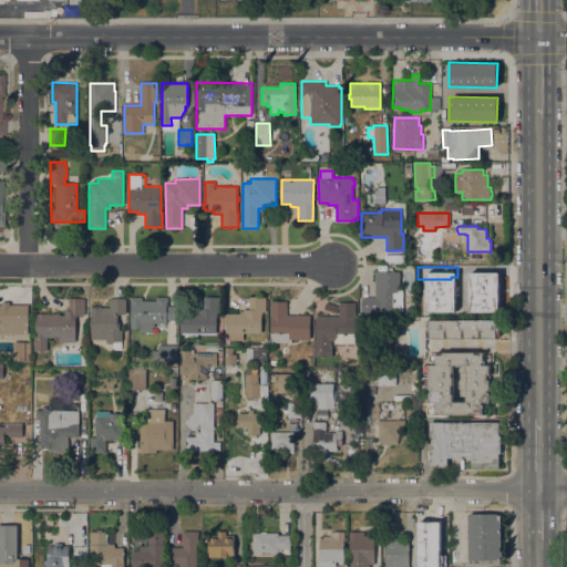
[(400,290),(403,290),(403,313),(362,315),(361,298),(375,297),(375,271),(400,271),(400,290)]
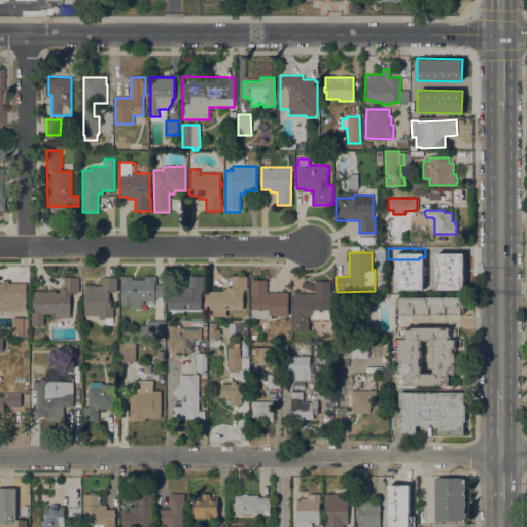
[(456,253),(456,285),(434,285),(434,274),(428,274),(428,264),(434,262),(434,258),(432,258),(432,253),(456,253)]
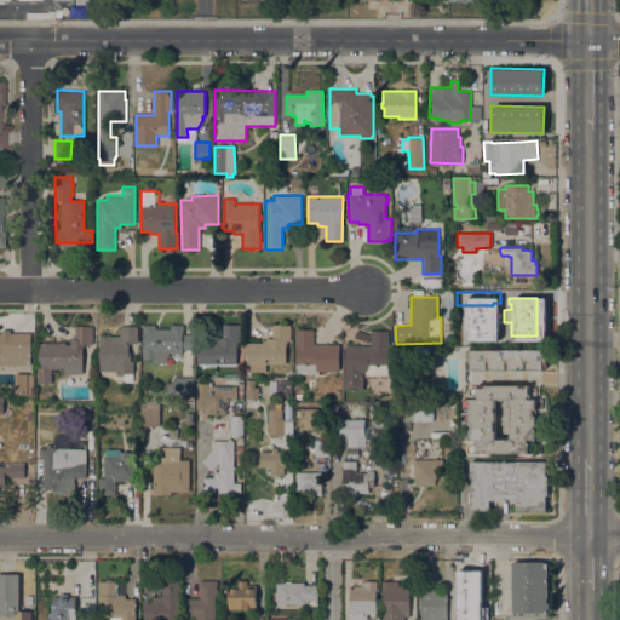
[(486,311),(487,321),(476,321),(476,311),(486,311)]
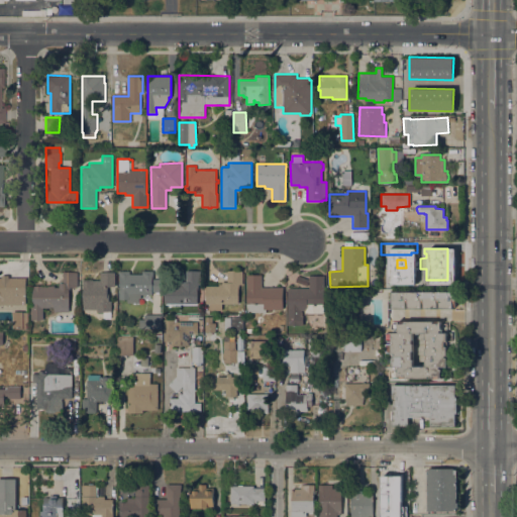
[(129,271),(129,274),(142,274),(142,271),(152,271),(152,274),(159,274),(159,292),(152,292),(152,295),(140,295),(140,298),(139,298),(139,303),(127,303),(127,299),(119,299),(119,292),(120,292),(119,277),(119,271),(129,271)]
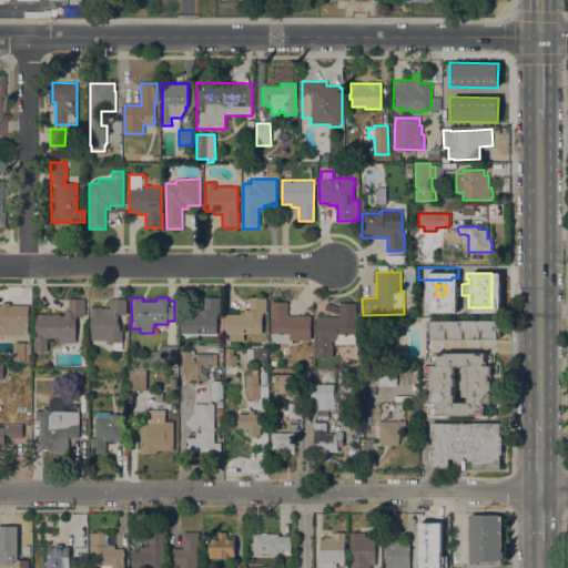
[(219,314),(216,314),(216,335),(198,335),(198,340),(182,340),(181,311),(204,311),(204,298),(204,297),(219,297),(219,314)]
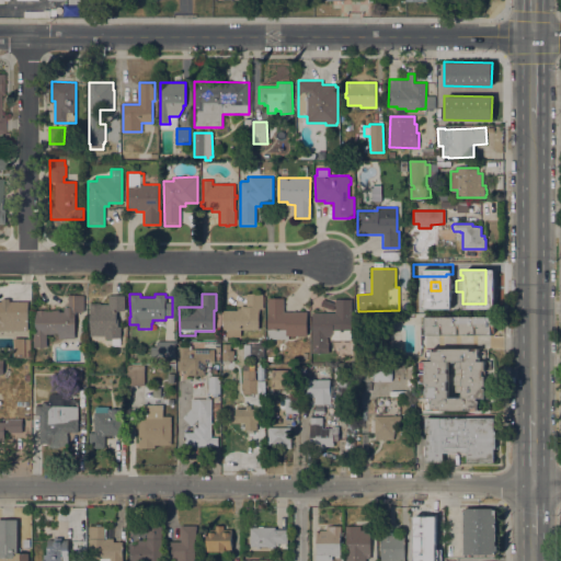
[(263,309),(260,309),(260,316),(259,316),(259,330),(240,330),(240,336),(227,336),(227,330),(224,330),(224,310),(238,310),(238,308),(241,308),(241,306),(247,306),(247,294),(263,294),(263,309)]
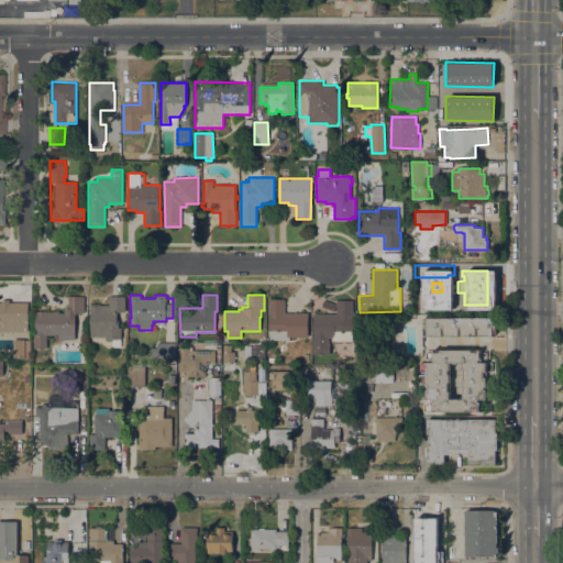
[(75,340),(58,340),(58,335),(47,335),(47,349),(34,349),(34,333),(36,333),(36,311),(46,311),(59,311),(59,312),(64,312),(64,309),(68,309),(68,296),(85,296),(85,312),(75,312),(75,340)]
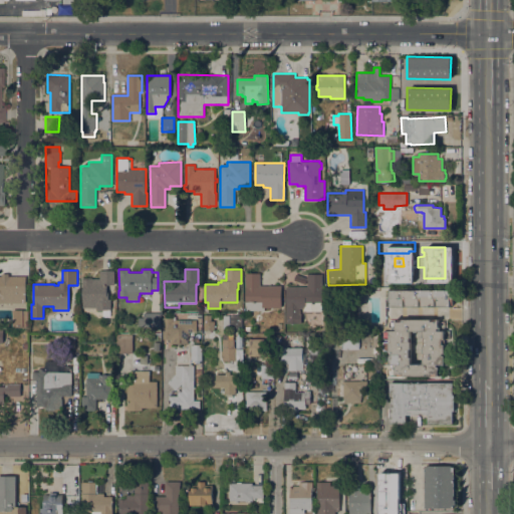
[(82,278),(92,278),(92,279),(99,279),(99,270),(113,270),(114,284),(106,285),(106,291),(108,291),(108,299),(110,299),(110,309),(103,309),(103,311),(97,311),(97,309),(96,309),(96,307),(82,308),(82,278)]
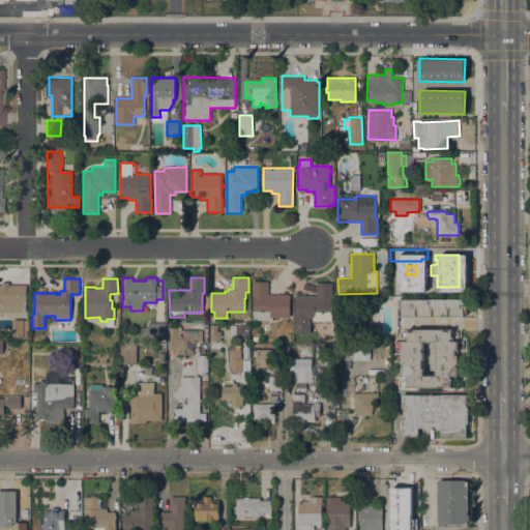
[(290,294),(290,317),(272,317),(272,320),(257,320),(257,317),(253,317),(253,282),(268,282),(268,294),(290,294)]
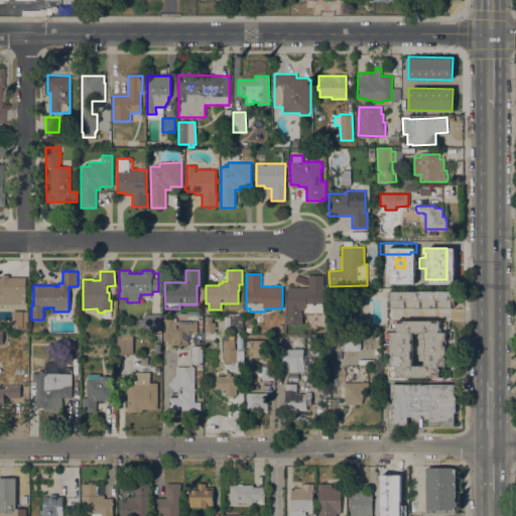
[(0,303),(0,277),(1,277),(1,275),(9,275),(9,277),(25,277),(26,303),(0,303)]
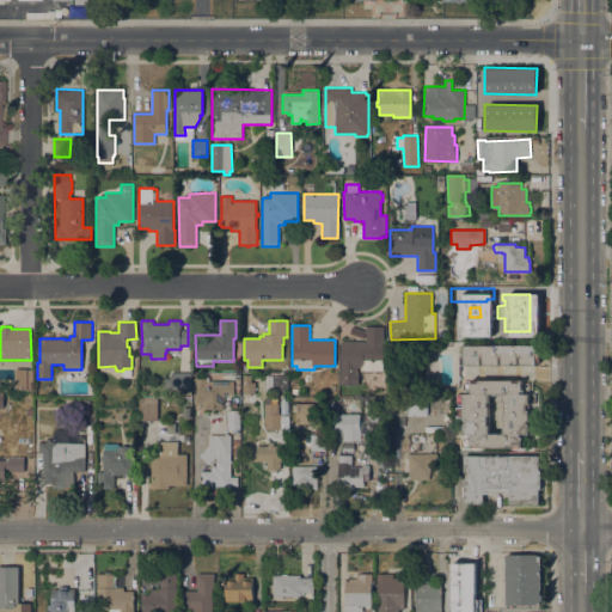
[(384,371),(381,371),(381,373),(374,373),(374,371),(372,371),(372,373),(362,373),(362,372),(360,372),(360,367),(356,367),(356,374),(359,374),(359,384),(341,384),(341,341),(366,341),(366,326),(384,326),(384,371)]
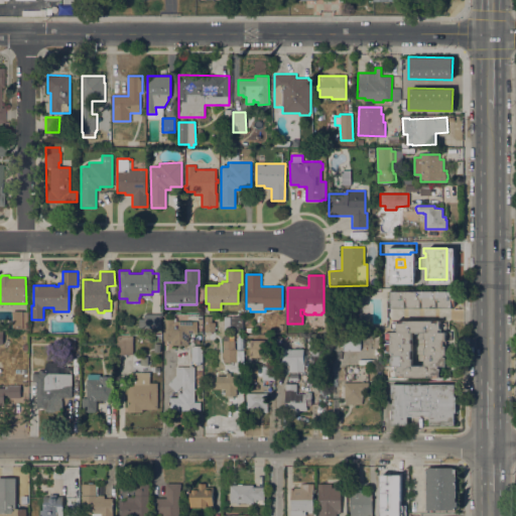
[(297,275),(308,279),(305,285),(294,281),(297,275)]
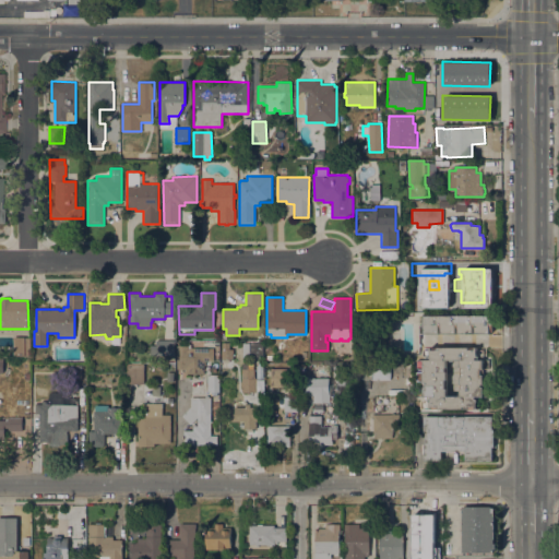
[(492,316),(492,332),(489,332),(489,334),(424,334),(424,316),(492,316)]
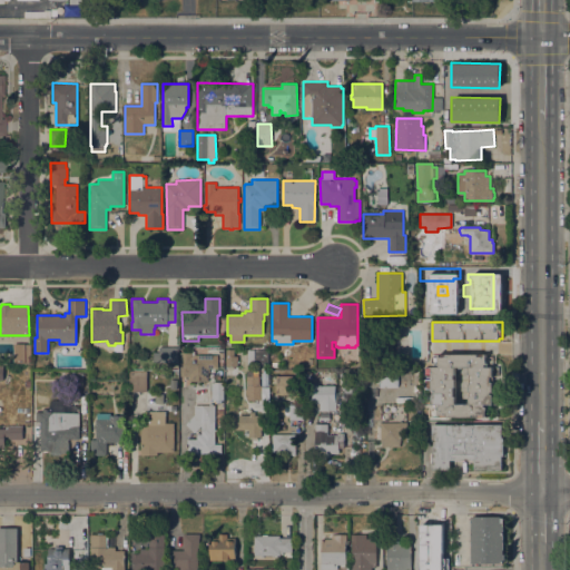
[(154,351),(159,351),(159,345),(178,345),(178,363),(166,363),(166,376),(153,376),(154,351)]
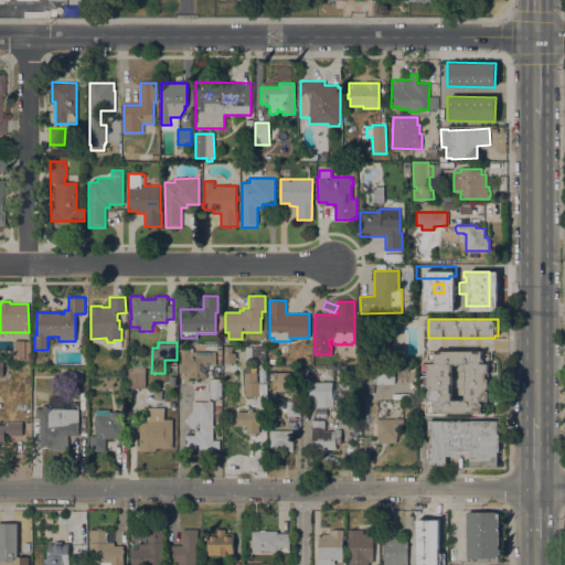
[(224,363),(224,353),(224,348),(232,348),(232,352),(230,352),(230,353),(235,353),(235,363),(224,363)]
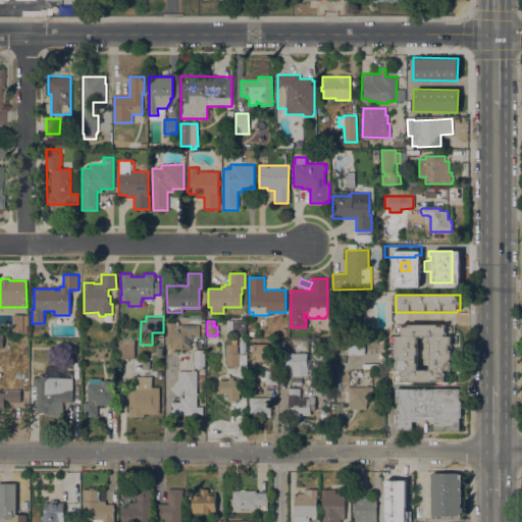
[(246,321),(246,332),(226,332),(226,321),(246,321)]
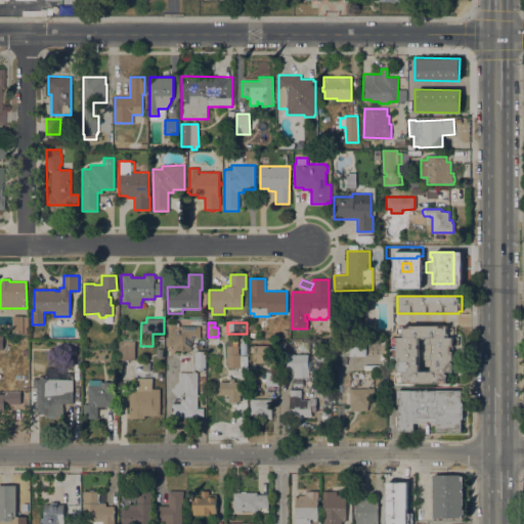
[(204,326),(204,338),(191,338),(191,350),(173,350),(173,346),(166,346),(166,323),(177,323),(177,326),(181,326),(181,325),(204,326)]
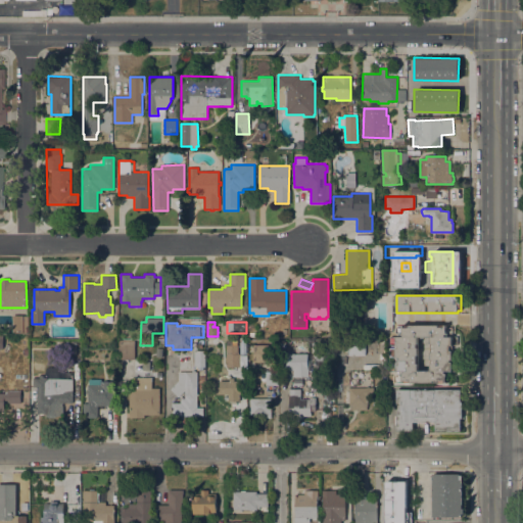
[(401,382),(401,373),(402,373),(402,371),(395,371),(395,337),(402,337),(402,334),(401,334),(401,325),(445,325),(445,332),(446,332),(446,335),(444,335),(444,337),(452,337),(452,371),(445,371),(445,383),(401,382)]
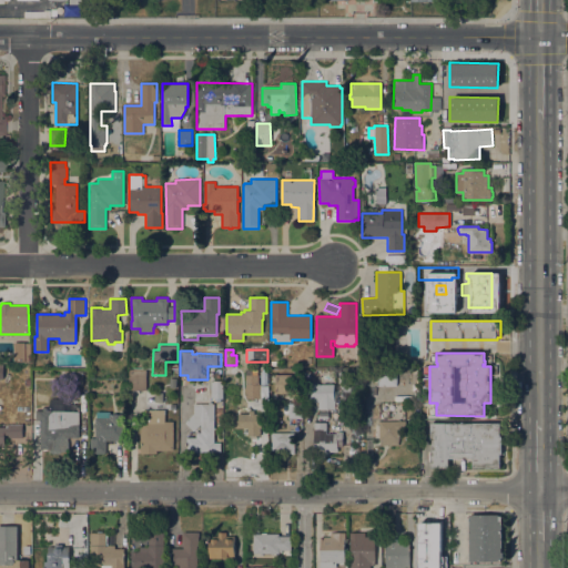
[(130,391),(130,369),(146,369),(146,391),(130,391)]
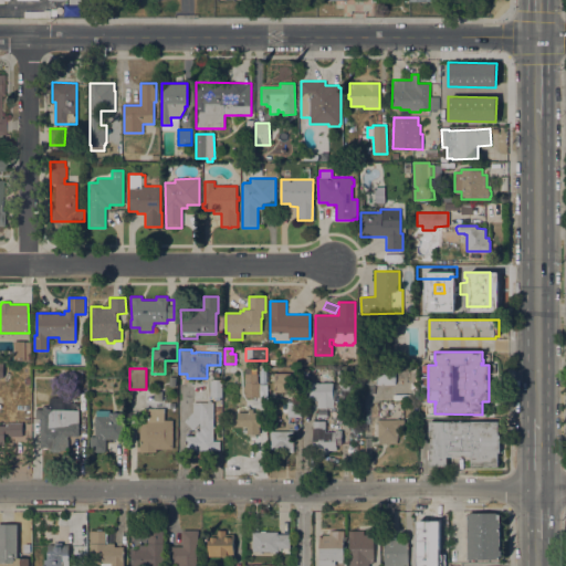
[(244,368),(252,368),(252,374),(261,374),(261,397),(244,397),(244,368)]
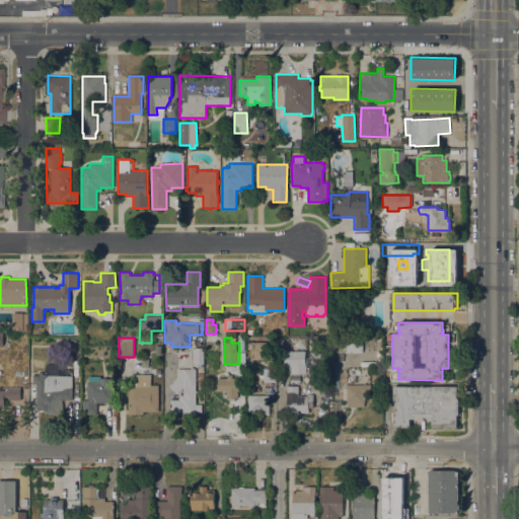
[(326,354),(325,339),(363,338),(363,353),(339,353),(339,365),(334,365),(332,353),(326,354)]
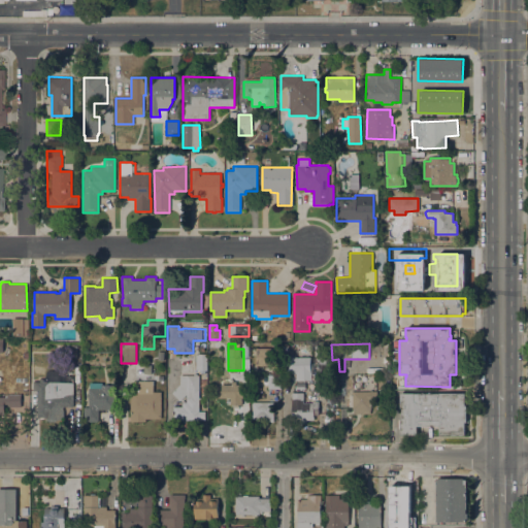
[(276,349),(275,366),(256,365),(256,348),(276,349)]
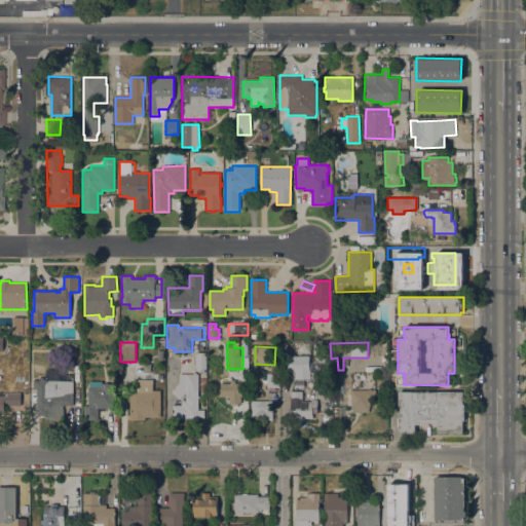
[(77,358),(67,357),(67,348),(77,348),(77,358)]
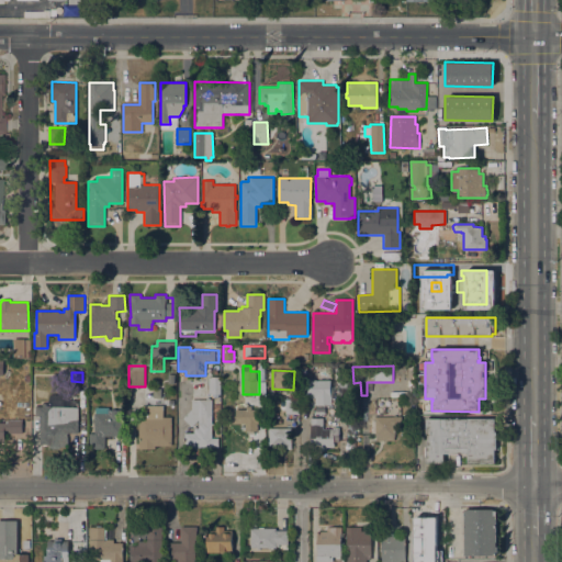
[(221,390),(211,390),(211,393),(210,393),(209,378),(211,378),(211,377),(220,377),(221,390)]
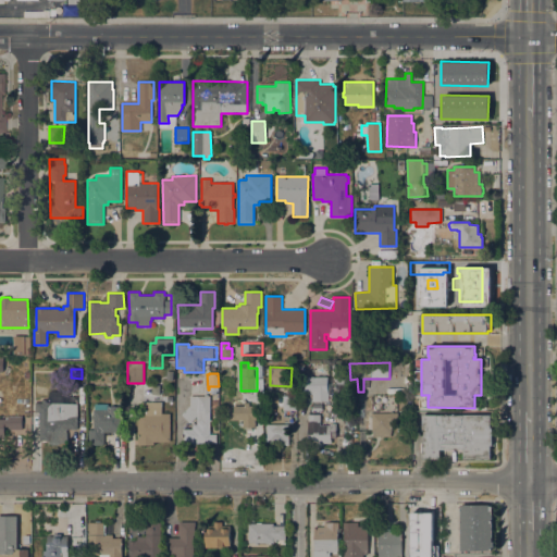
[(327,376),(327,391),(329,391),(329,401),(312,401),(312,394),(300,394),(300,376),(327,376)]
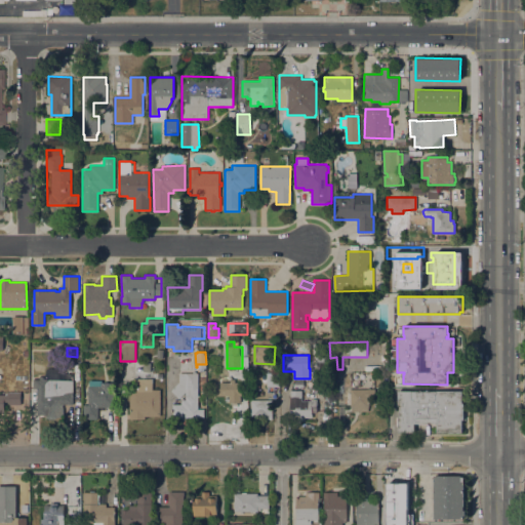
[(33,379),(40,379),(40,376),(47,376),(47,380),(49,379),(49,368),(59,368),(59,379),(73,380),(73,405),(63,404),(64,417),(56,417),(55,419),(47,418),(46,416),(45,415),(38,415),(37,389),(34,389),(33,379)]
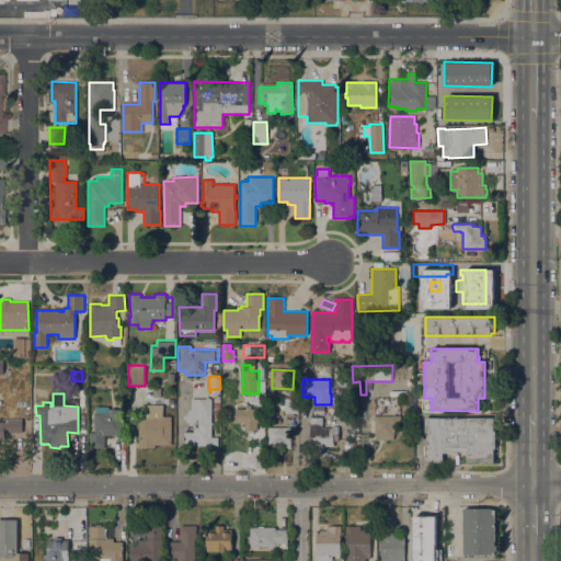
[(192,426),(183,418),(192,409),(192,399),(212,399),(212,437),(218,437),(218,446),(185,446),(185,436),(185,432),(194,432),(194,427),(198,427),(198,420),(192,426)]
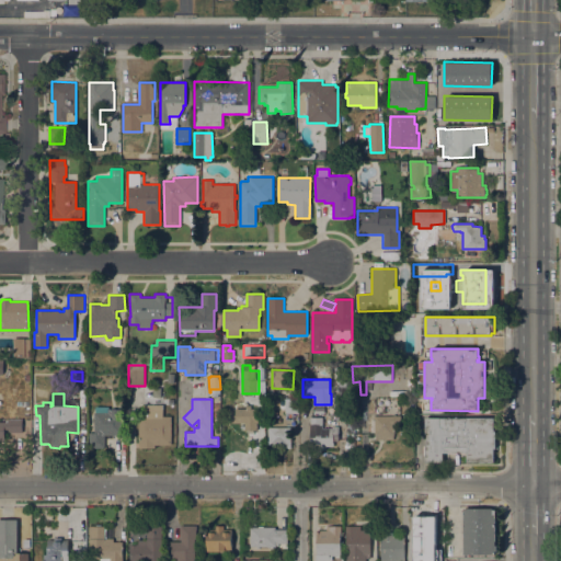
[(285,399),(298,399),(298,413),(285,413),(285,399)]
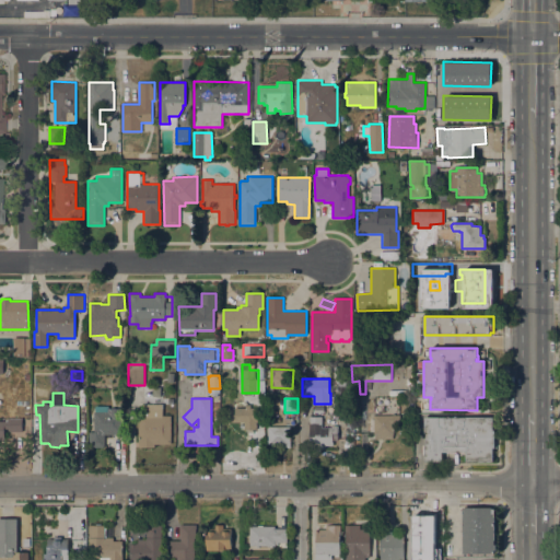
[(230,422),(230,413),(234,413),(234,408),(238,408),(238,405),(246,405),(251,405),(251,403),(257,403),(258,423),(257,423),(257,427),(256,427),(256,430),(244,430),(244,422),(230,422)]
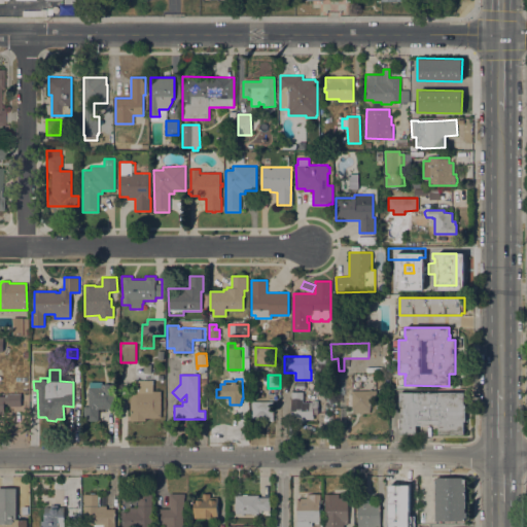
[(161,418),(145,418),(145,421),(131,421),(131,391),(135,391),(135,380),(153,380),(153,391),(161,391),(161,418)]
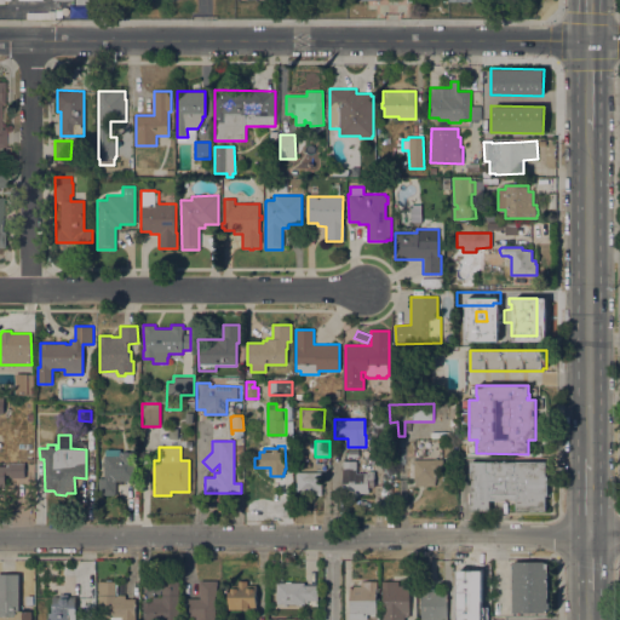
[(136,480),(127,480),(127,481),(115,481),(115,495),(98,495),(98,478),(104,478),(104,455),(105,455),(105,449),(120,449),(120,452),(136,452),(136,480)]
